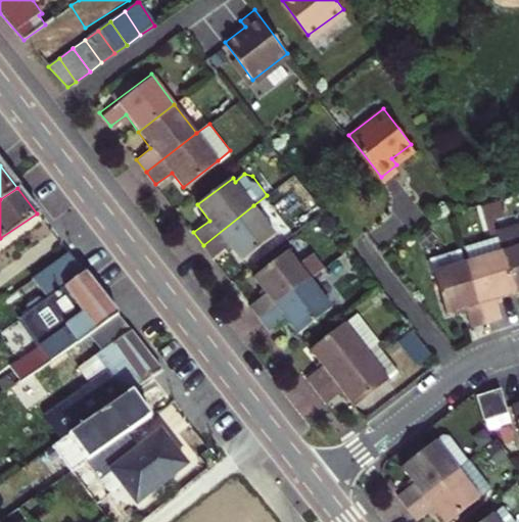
[(253,205),(203,245),(214,257),(230,245),(241,259),(276,235),(253,205)]
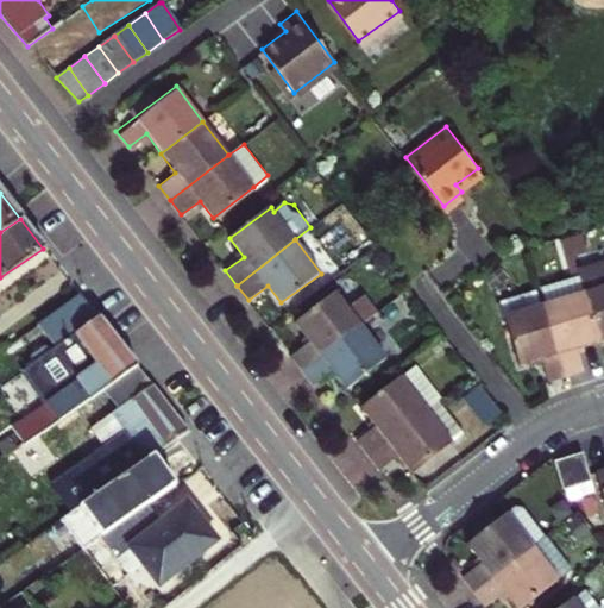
[(603,265),(578,274),(583,289),(597,338),(603,334),(603,265)]
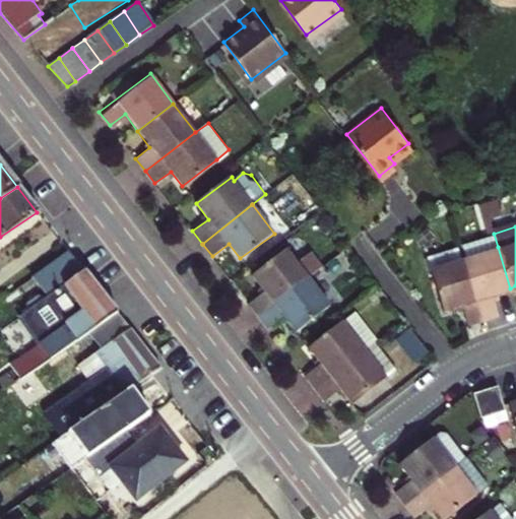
[(459,243),(463,257),(481,317),(498,312),(493,294),(510,288),(498,247),(494,234),(459,243)]
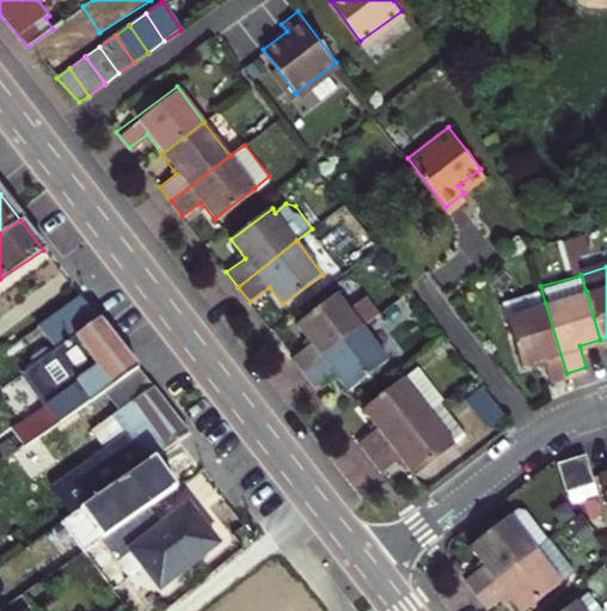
[(566,373),(545,303),(541,304),(537,287),(497,299),(502,315),(504,315),(519,364),(541,356),(547,379),(566,373)]
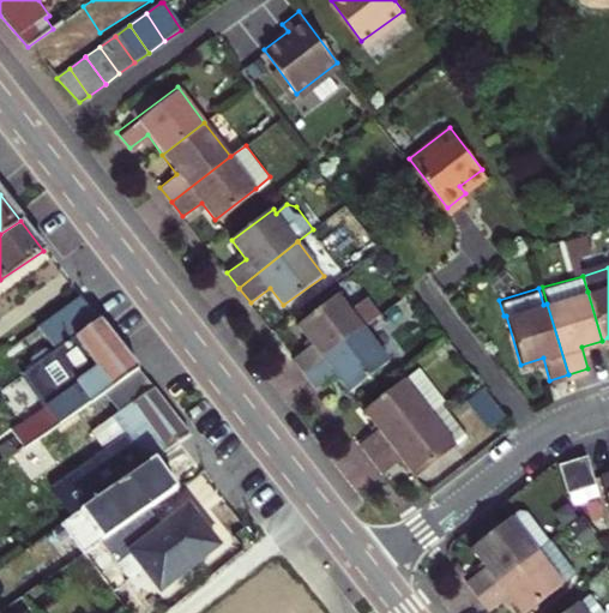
[(293,356),(303,371),(363,326),(375,317),(380,313),(367,296),(351,308),(339,294),(297,325),(311,343),(293,356)]
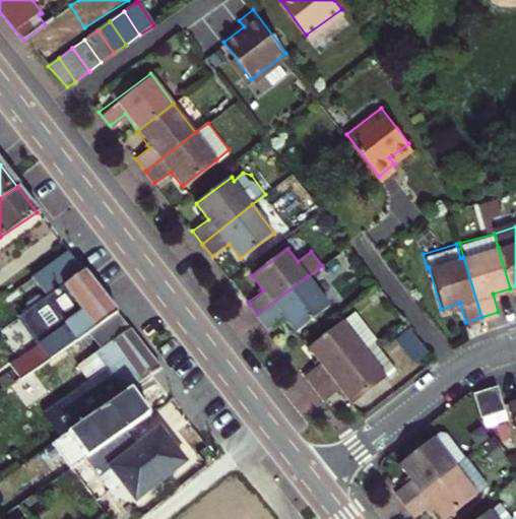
[(11,371),(0,379),(0,387),(2,390),(14,381),(40,363),(114,311),(67,251),(40,270),(49,283),(42,289),(46,296),(17,317),(37,344),(7,366),(11,371)]
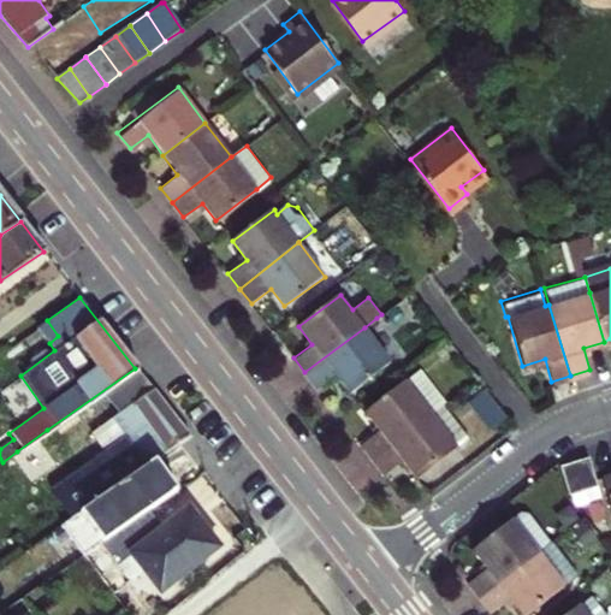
[(365,327),(304,372),(318,389),(337,374),(351,392),(392,362),(403,354),(377,318),(365,327)]
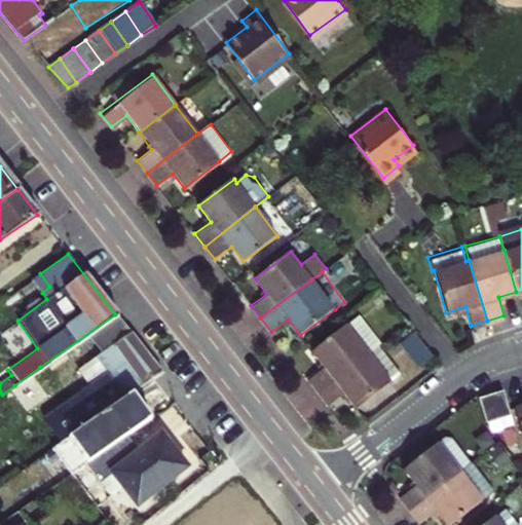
[(308,379),(318,390),(379,344),(381,342),(361,314),(313,350),(325,366),(308,379)]
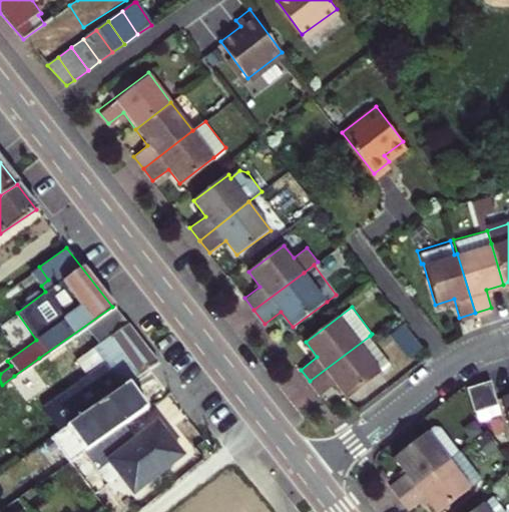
[(41,409),(56,432),(127,382),(150,366),(155,361),(125,324),(80,356),(91,372),(41,409)]
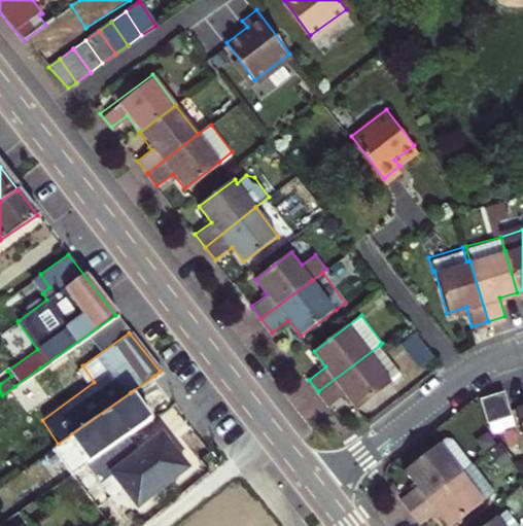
[(380,345),(318,391),(328,406),(346,391),(359,409),(402,375),(380,345)]
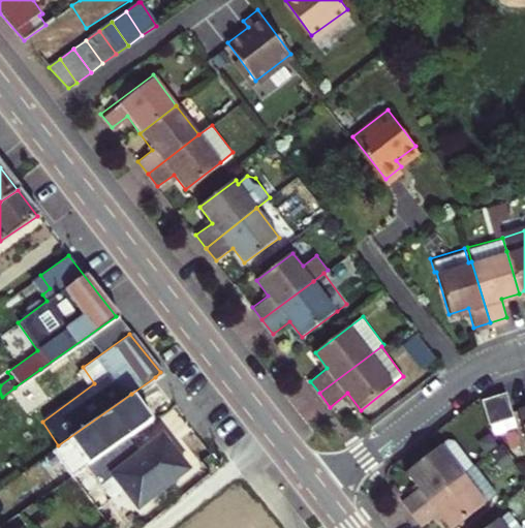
[(23,400),(26,398),(49,381),(40,369),(14,387),(23,400)]
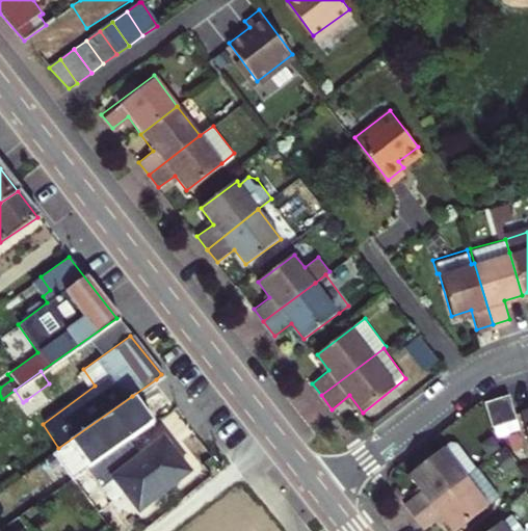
[(509,388),(483,396),(493,423),(518,416),(509,388)]
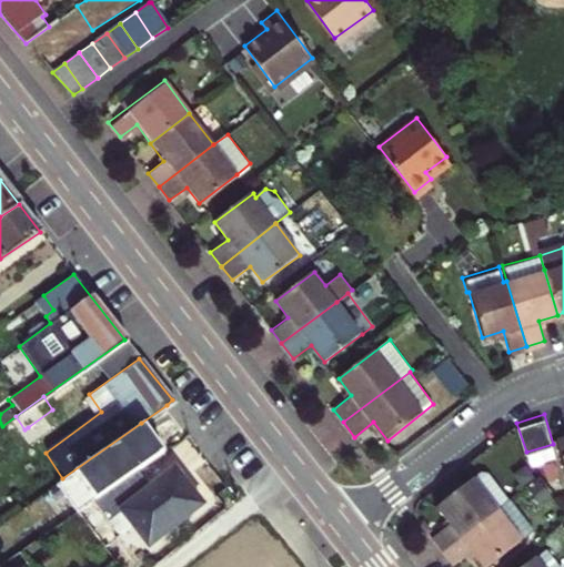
[(160,449),(141,423),(62,478),(54,484),(73,510),(93,497),(137,465),(160,449)]
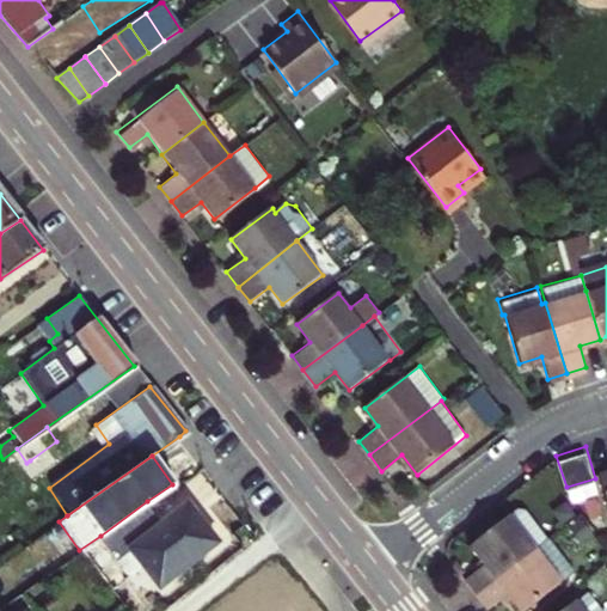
[(147,501),(100,536),(117,556),(129,547),(152,574),(159,568),(166,578),(216,538),(195,511),(181,520),(172,511),(161,519),(147,501)]
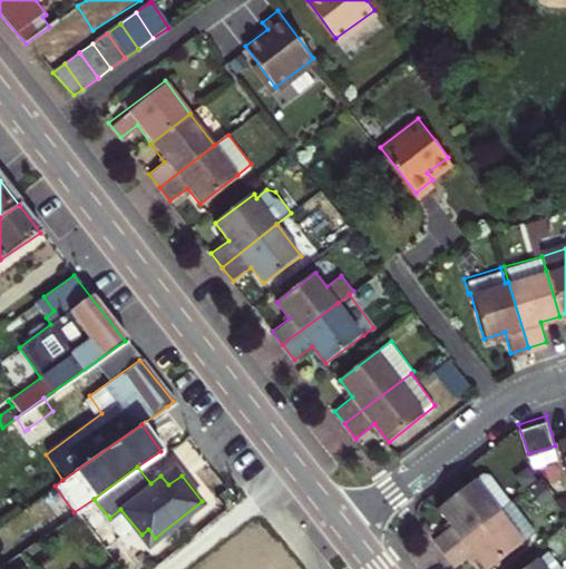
[(435,537),(447,552),(513,500),(493,474),(486,473),(478,479),(476,477),(440,507),(451,523),(435,537)]
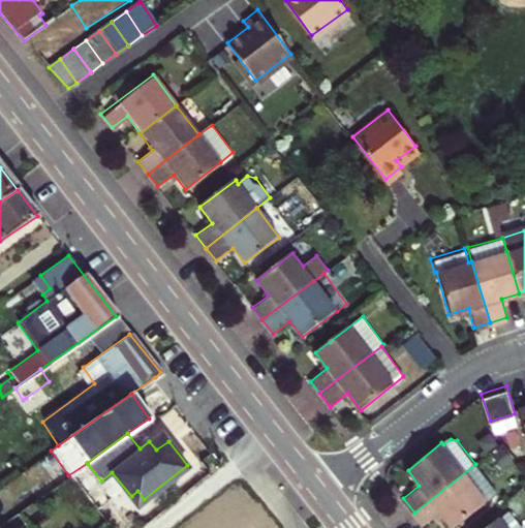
[(497,492),(475,464),(414,513),(425,525),(440,513),(453,527),(497,492)]
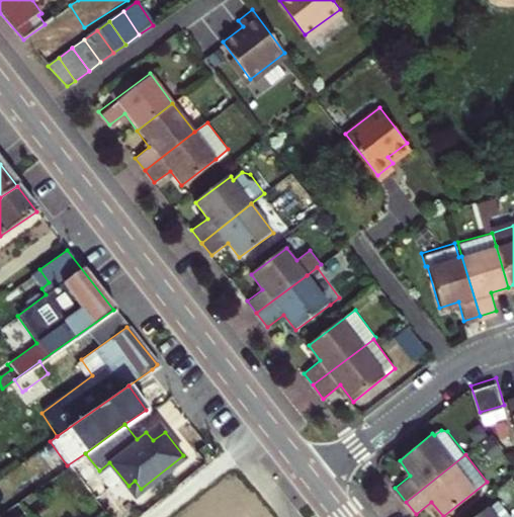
[(513,516),(501,500),(479,516),(513,516)]
